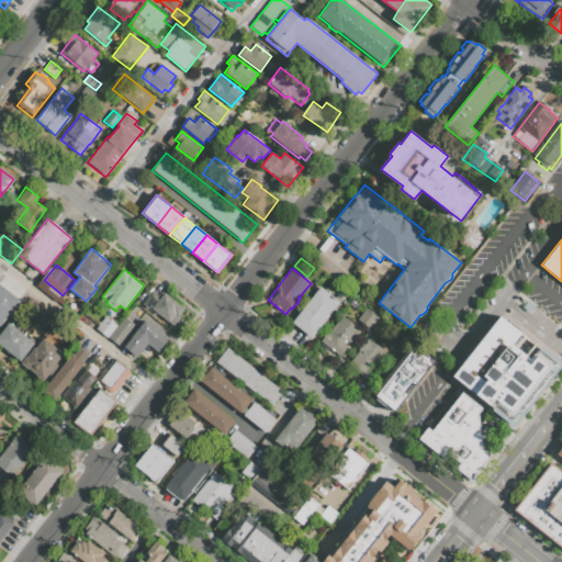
[(0,284),(0,325),(10,313),(11,314),(21,301),(0,284)]
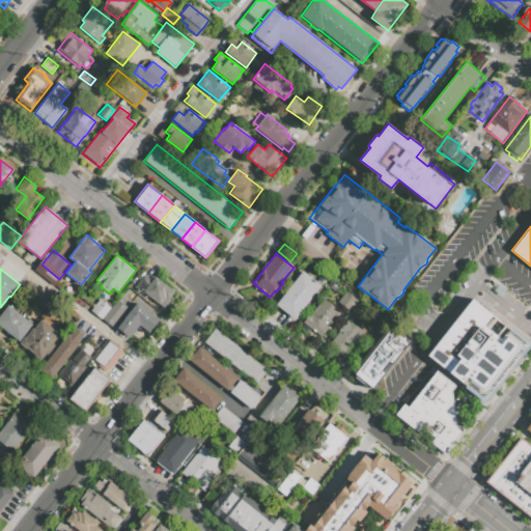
[(322,285),(296,319),(276,305),(303,271),(322,285)]
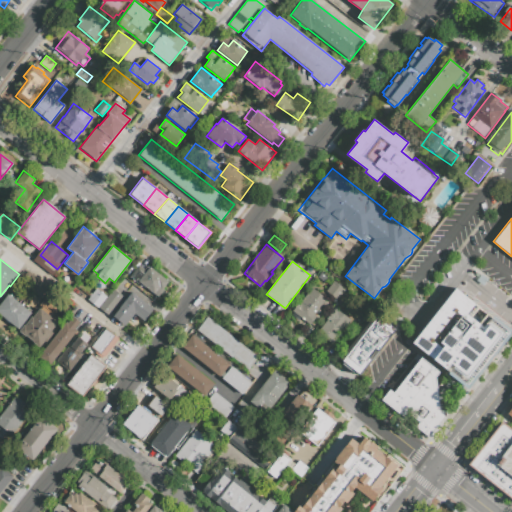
[(138,265),(129,277),(138,285),(140,283),(159,297),(164,290),(162,288),(168,281),(150,267),(148,269),(146,267),(144,269),(138,265)]
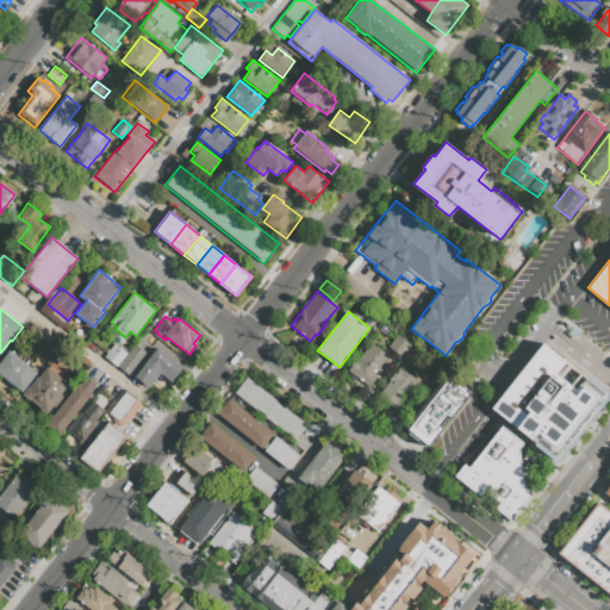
[(61,344),(49,359),(25,341),(37,325),(61,344)]
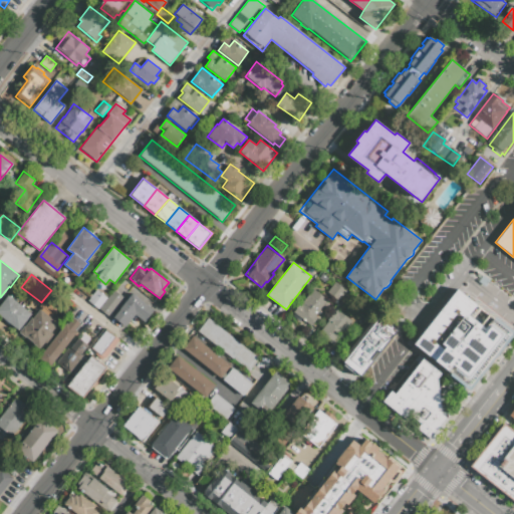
[(335,282),(346,291),(338,301),(327,292),(335,282)]
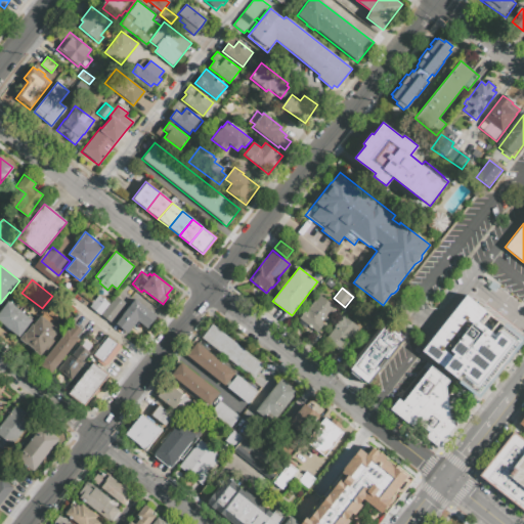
[(468,294),(418,357),(431,367),(449,381),(476,402),(523,341),(523,339),(499,319),(491,330),(483,323),(491,313),(468,294)]
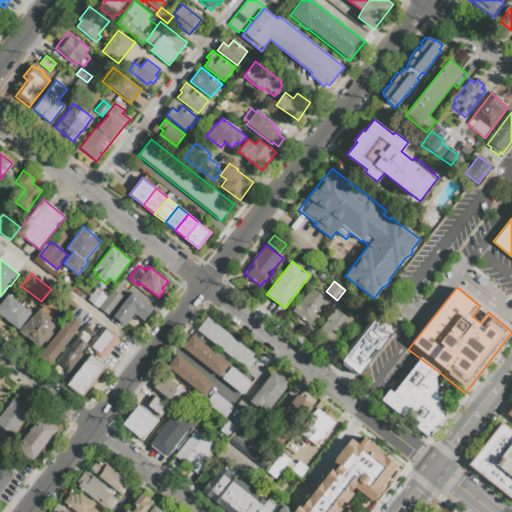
[(96,288),(106,296),(99,306),(97,308),(87,300),(96,288)]
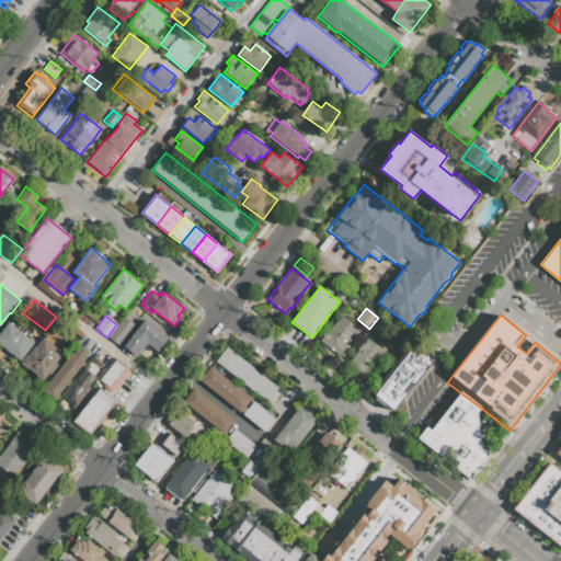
[(135,324),(121,344),(109,335),(116,324),(124,316),(135,324)]
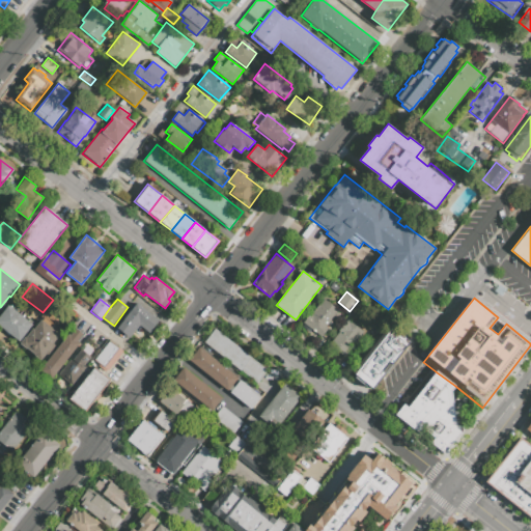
[(341,312),(334,320),(332,318),(327,326),(329,327),(319,339),(304,327),(306,325),(303,323),(318,303),(320,304),(325,299),(341,312)]
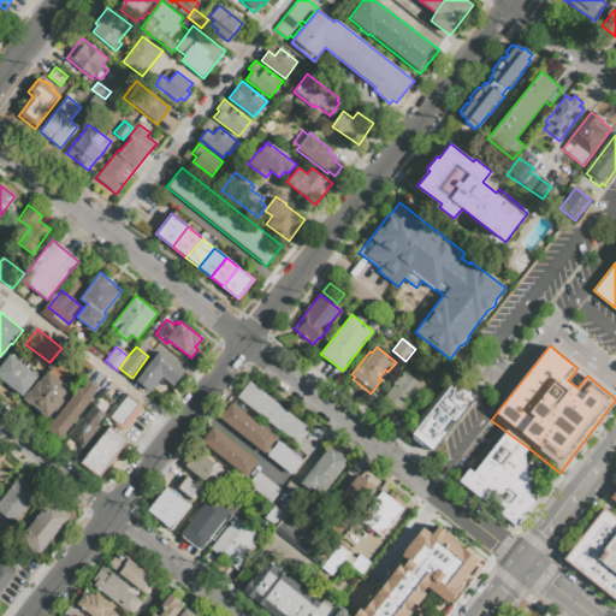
[(148,365),(159,350),(185,372),(172,388),(163,380),(165,378),(148,365)]
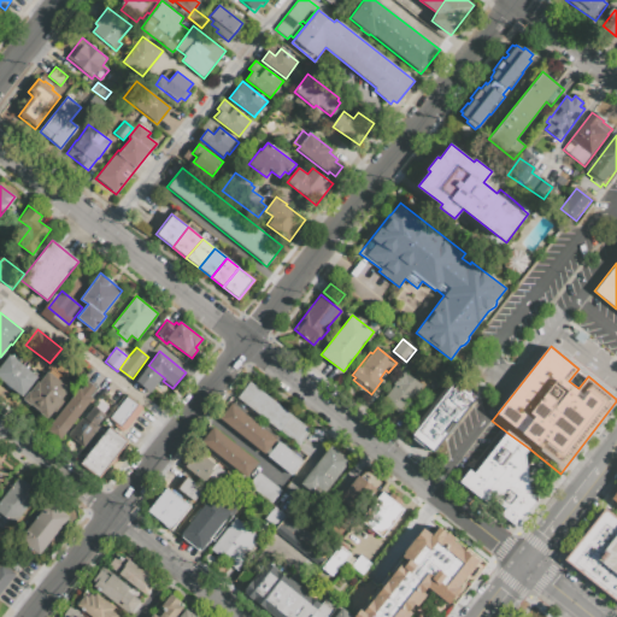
[(10,353),(0,365),(0,378),(22,397),(37,376),(10,353)]
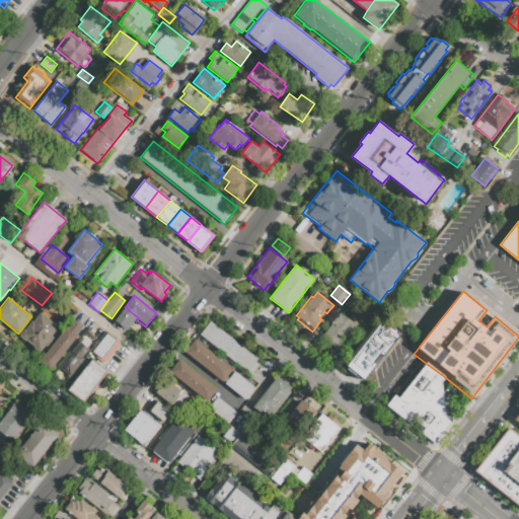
[(139,318),(137,320),(135,323),(133,321),(126,330),(114,321),(125,307),(139,318)]
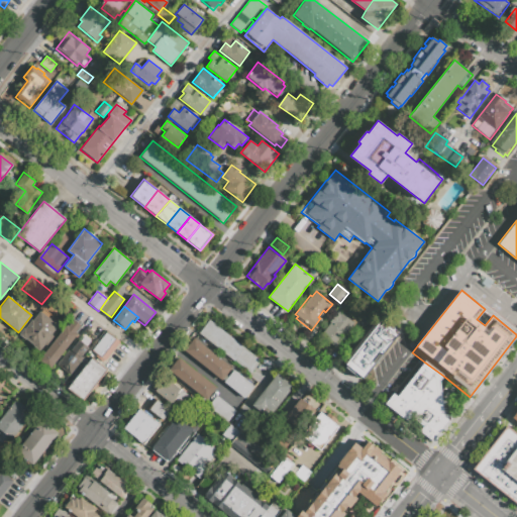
[(40,310),(32,321),(31,320),(25,328),(24,328),(19,334),(40,351),(46,343),(45,342),(59,325),(40,310)]
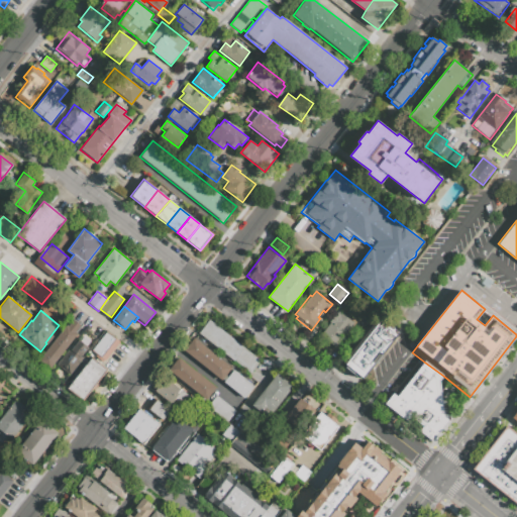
[(337,310),(353,323),(335,346),(320,335),(330,322),(328,321),(337,310)]
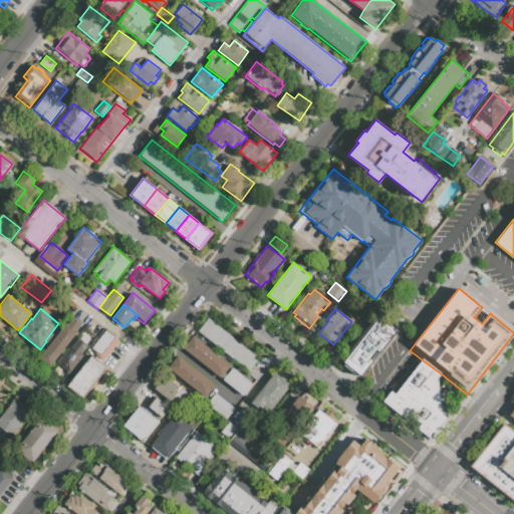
[(377,314),(398,330),(379,352),(377,350),(370,358),(373,360),(361,375),(341,359),(377,314)]
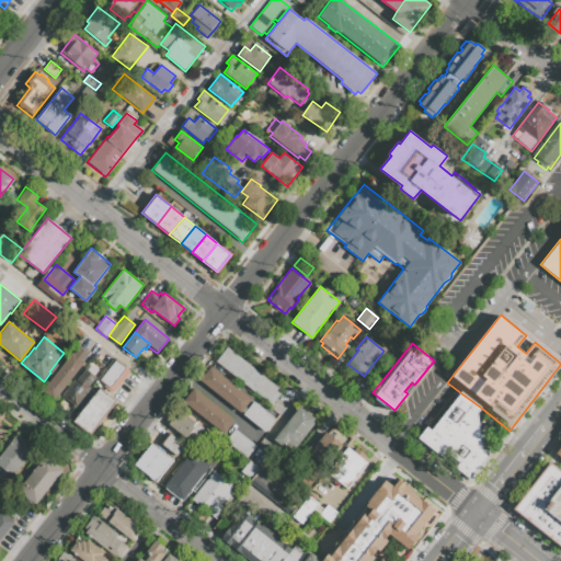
[(80,346),(75,354),(72,352),(42,391),(55,400),(84,362),(82,359),(88,352),(80,346)]
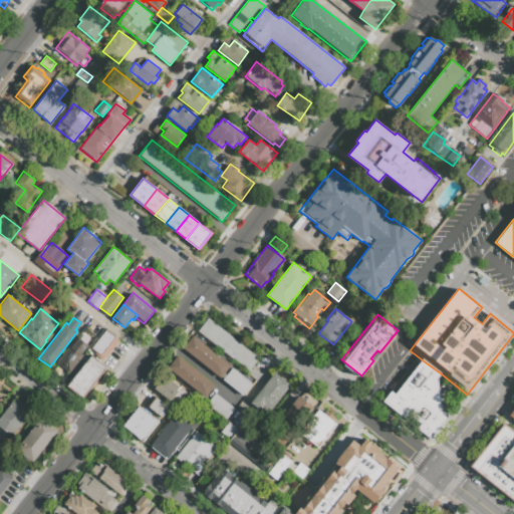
[(217,325),(208,318),(198,331),(207,338),(217,325)]
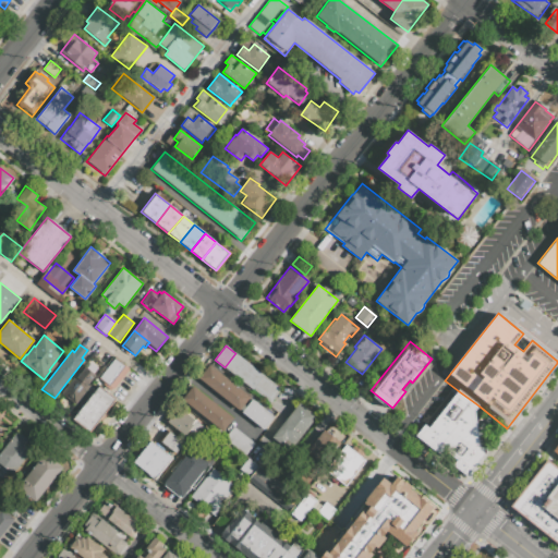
[(235,353),(225,367),(234,375),(245,361),(235,353)]
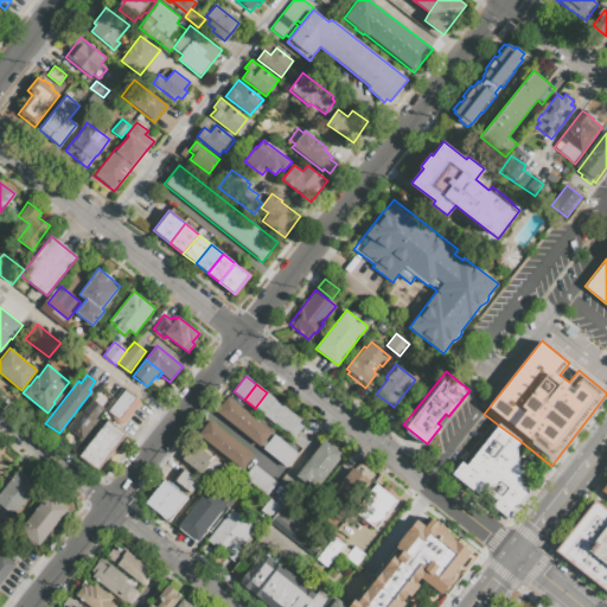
[(125,389),(108,409),(119,419),(136,397),(125,389)]
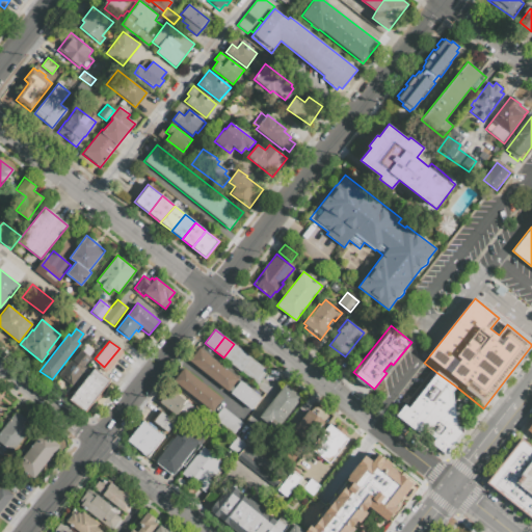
[(234,344),(223,357),(235,367),(245,352),(234,344)]
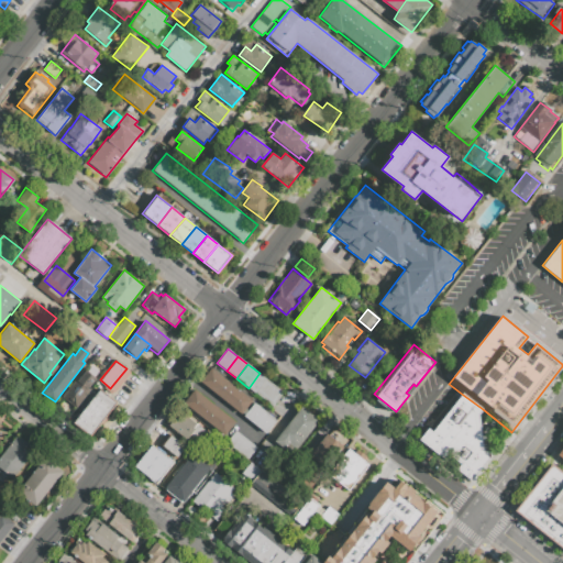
[(200,382),(242,415),(252,401),(211,368),(200,382)]
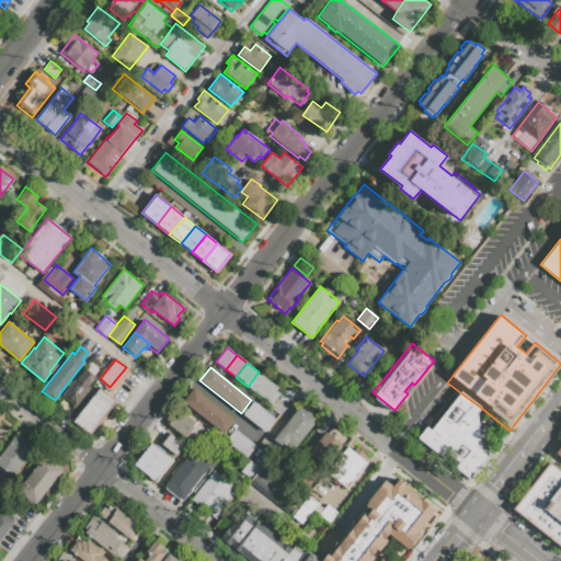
[(86,369),(78,378),(76,377),(60,397),(75,408),(90,388),(88,387),(95,377),(86,369)]
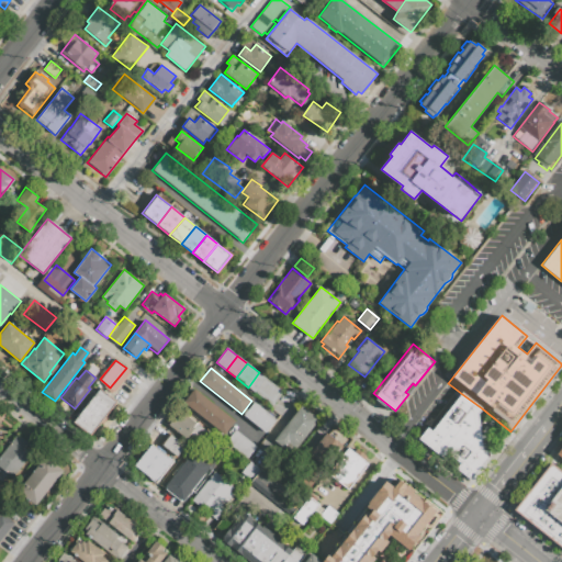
[(259,372),(248,388),(260,397),(271,382),(259,372)]
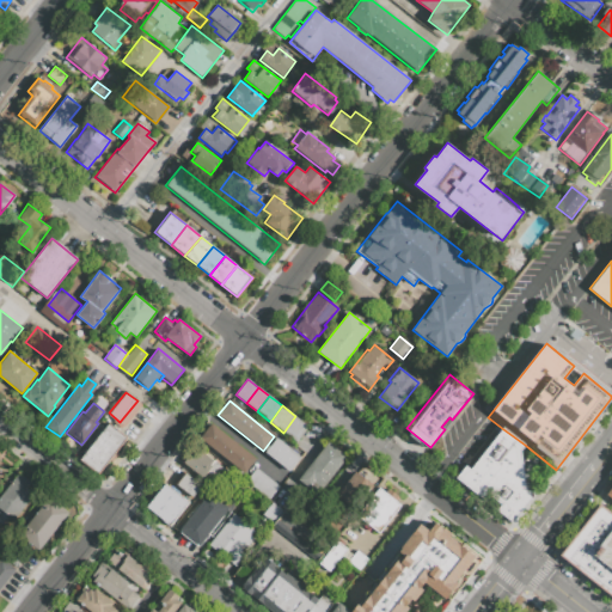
[(295,416),(283,433),(297,442),(308,427),(295,416)]
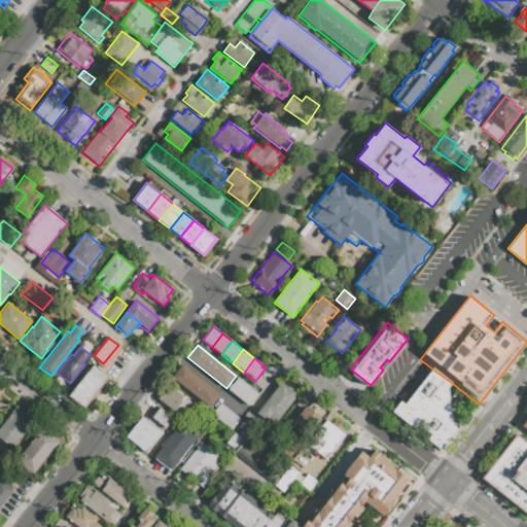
[(94,364),(70,395),(85,408),(109,377),(94,364)]
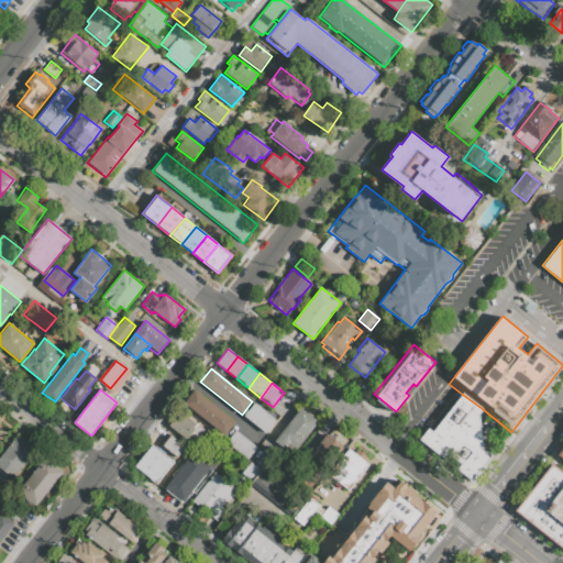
[(184,403),(225,435),(235,422),(195,389),(184,403)]
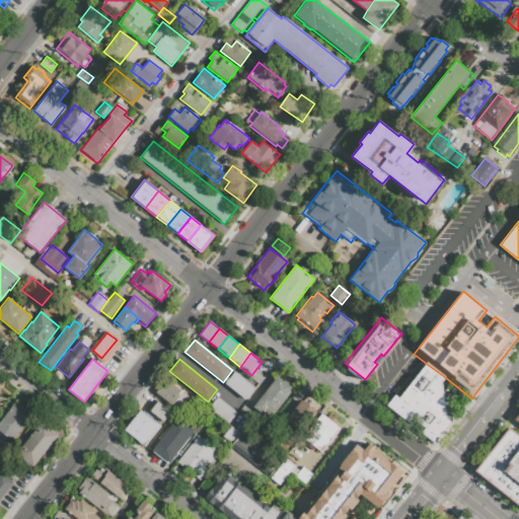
[(445,377),(441,381),(445,420),(450,424),(434,443),(386,405),(395,395),(398,398),(427,364),(445,377)]
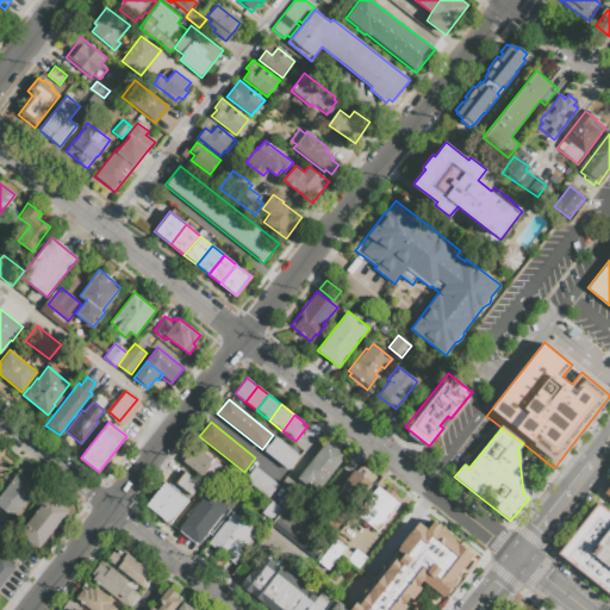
[(275,436),(299,455),(287,470),(265,450),(275,436)]
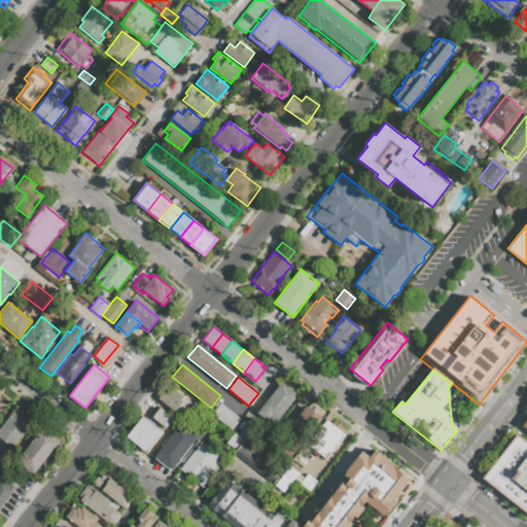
[(282,381),(256,414),(267,421),(271,415),(278,421),(300,393),(282,381)]
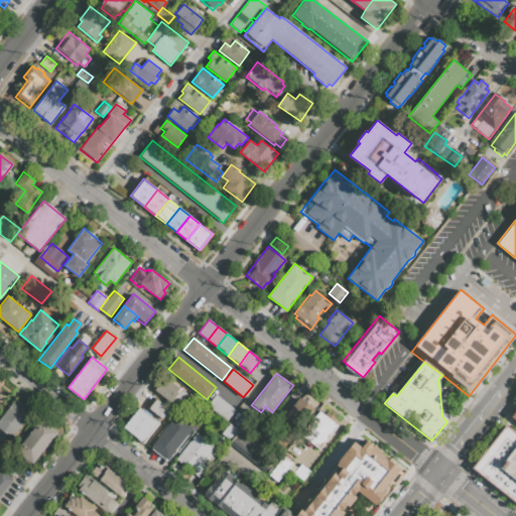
[(155,390),(171,403),(179,394),(177,393),(180,389),(165,377),(155,390)]
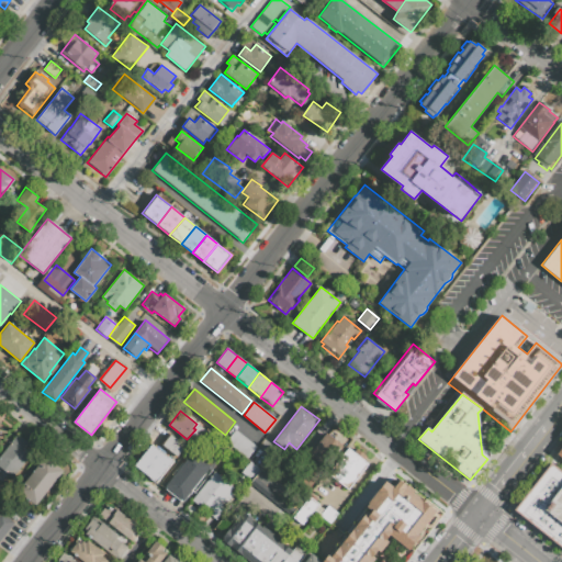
[(235,429),(257,447),(247,459),(225,442),(235,429)]
